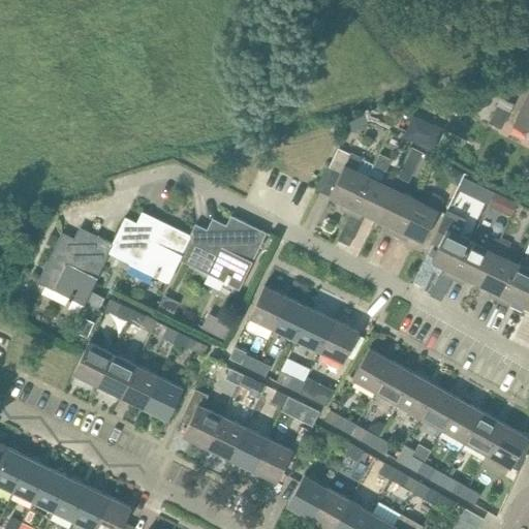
[(528,94),(523,107),(514,126),(528,133),(528,94)]
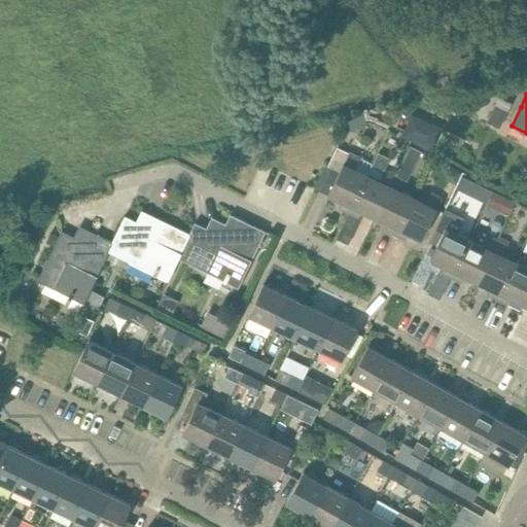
[(487,123),(500,129),(512,104),(499,98),(487,123)]
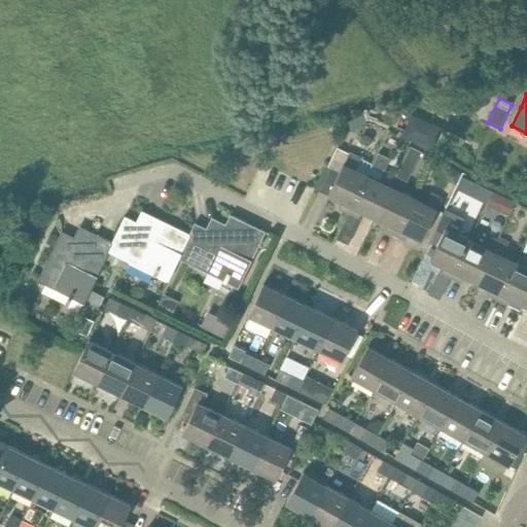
[(362,115),(347,124),(351,132),(366,124),(362,115)]
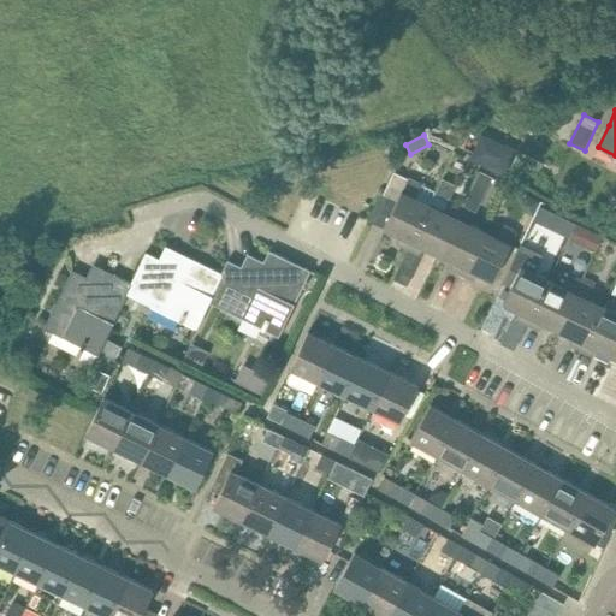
[(483,135),(471,160),(503,176),(516,149),(483,135)]
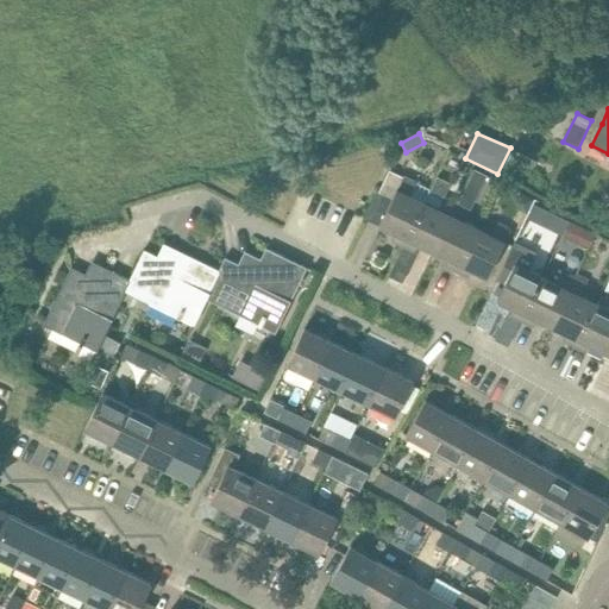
[(391,240),(403,246),(429,192),(429,190),(416,183),(403,177),(389,170),(378,193),(391,200),(380,226),(395,234),(391,240)]
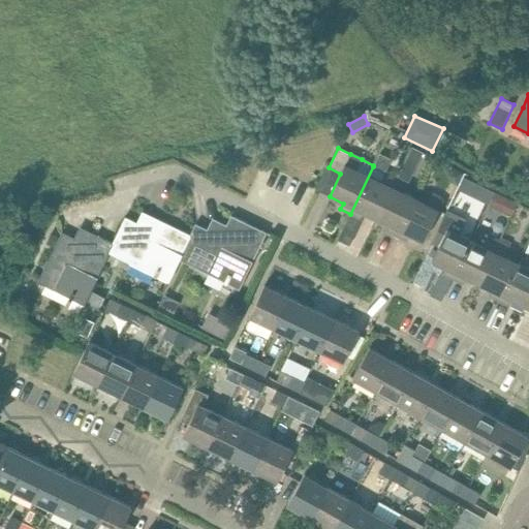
[(364,213),(376,219),(397,177),(385,172),(385,173),(373,166),(350,214),(361,219),(364,213)]
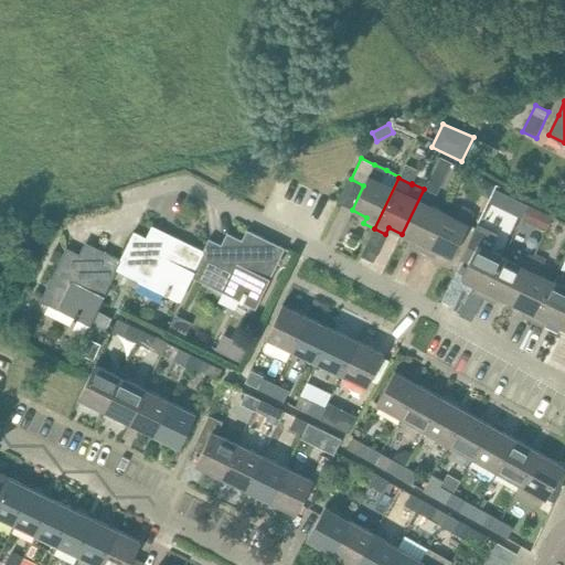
[(483,180),(480,188),(482,195),(490,199),(496,185),(483,180)]
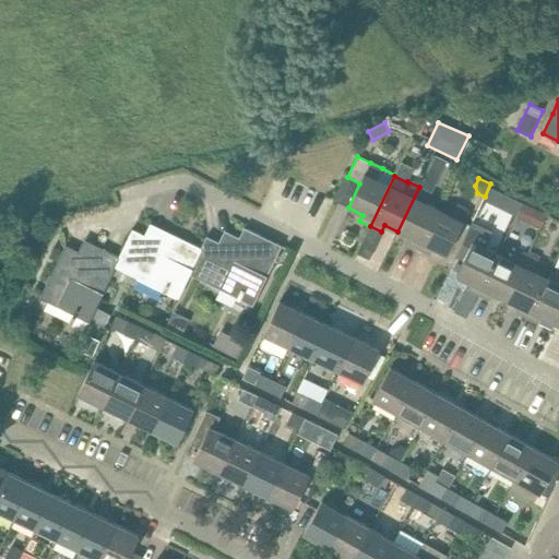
[(408,245),(419,250),(438,210),(425,203),(430,192),(426,190),(430,182),(423,179),(419,187),(397,232),(411,238),(408,245)]
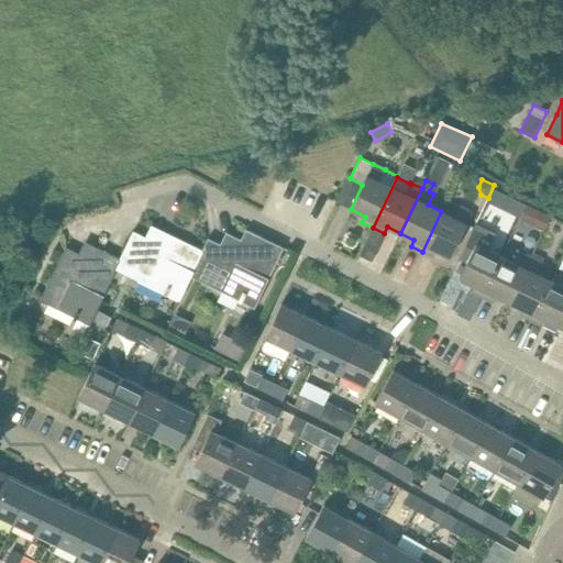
[(520,220),(544,230),(551,216),(527,205),(520,220)]
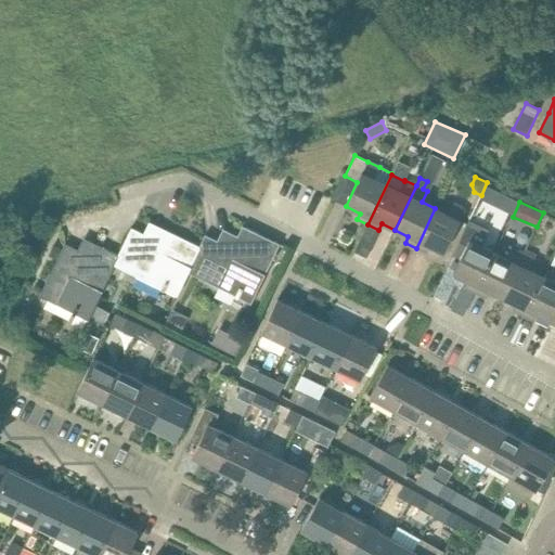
[(435,208),(416,248),(427,254),(429,247),(444,254),(453,234),(460,220),(465,209),(453,203),(448,215),(435,208)]
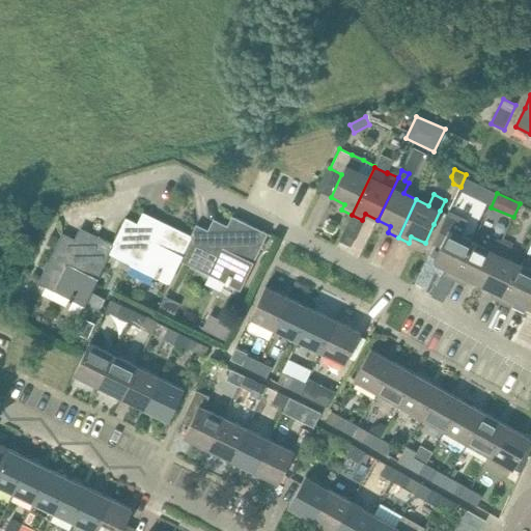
[(444,275),(454,280),(473,242),(460,236),(466,225),(468,221),(449,213),(447,216),(434,244),(441,248),(434,262),(447,269),(444,275)]
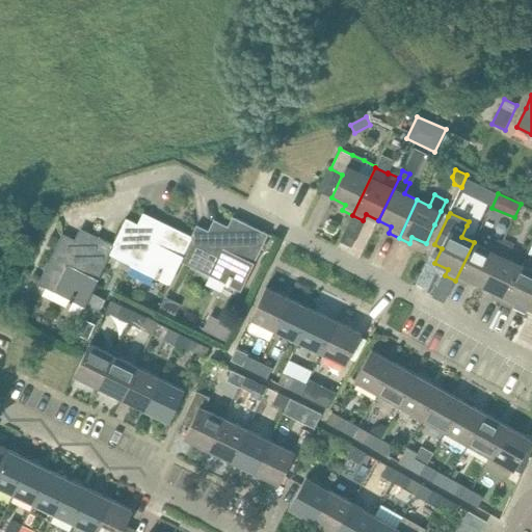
[(196,225),(191,237),(193,238),(182,262),(183,262),(225,284),(225,285),(229,287),(229,285),(240,290),(268,235),(233,217),(222,238),(196,225)]
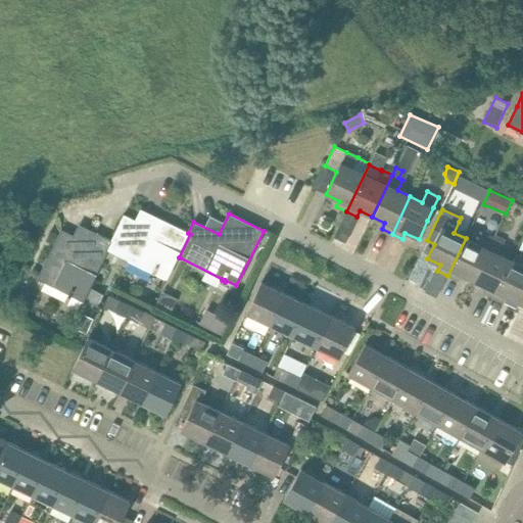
[(124,216),(111,241),(113,242),(109,251),(169,280),(180,257),(179,257),(190,234),(188,233),(154,217),(149,228),(124,216)]
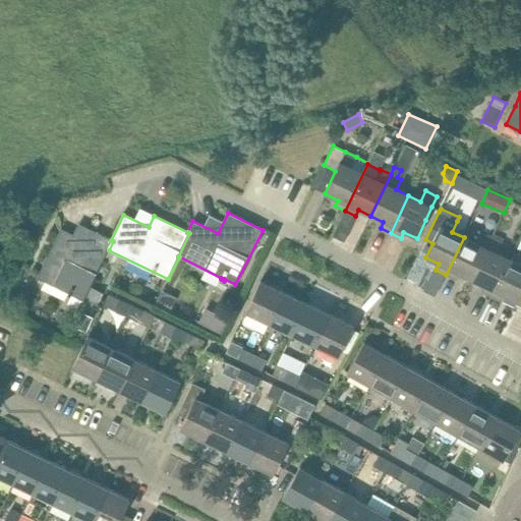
[(113,241),(111,240),(92,231),(87,241),(61,229),(58,235),(50,231),(45,240),(53,245),(37,279),(84,302),(109,250),(113,241)]
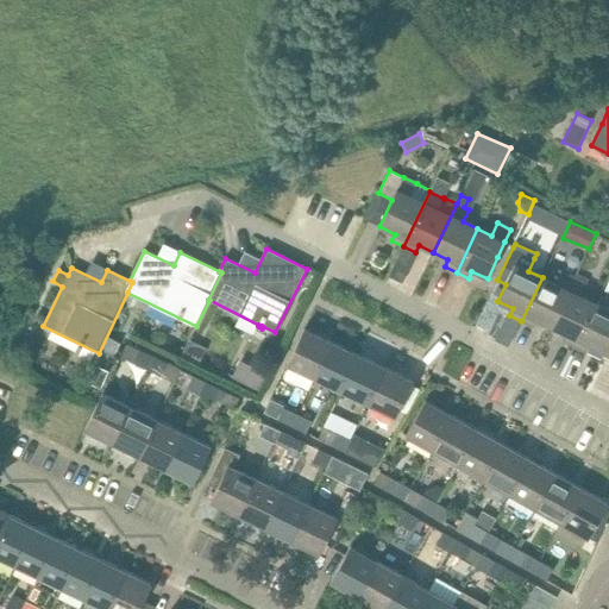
[(537,320),(551,327),(575,278),(563,272),(557,284),(542,277),(521,321),(533,327),(537,320)]
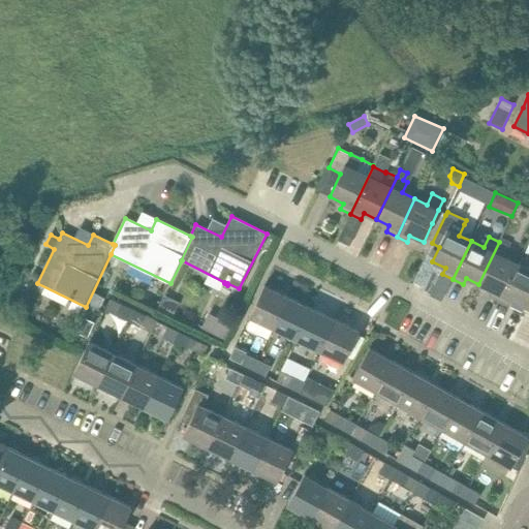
[(489,297),(499,302),(517,263),(505,257),(510,247),(499,242),(478,284),(492,290),(489,297)]
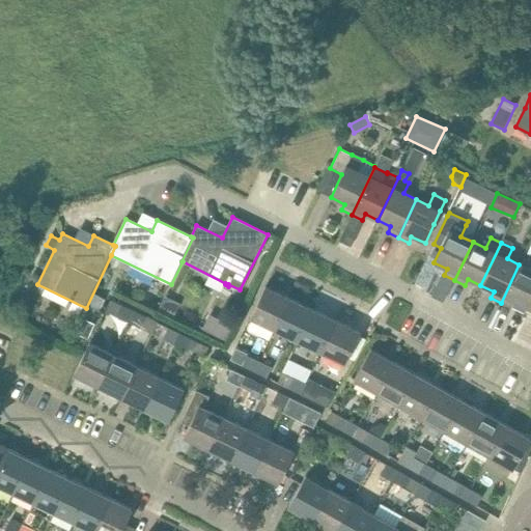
[(514,302),(527,308),(530,299),(530,270),(519,264),(501,303),(511,308),(514,302)]
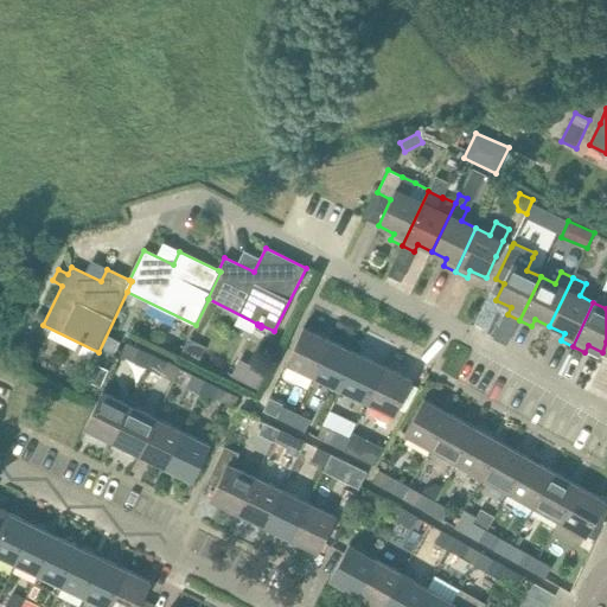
[(286,364),(313,377),(331,342),(304,327),(286,364)]
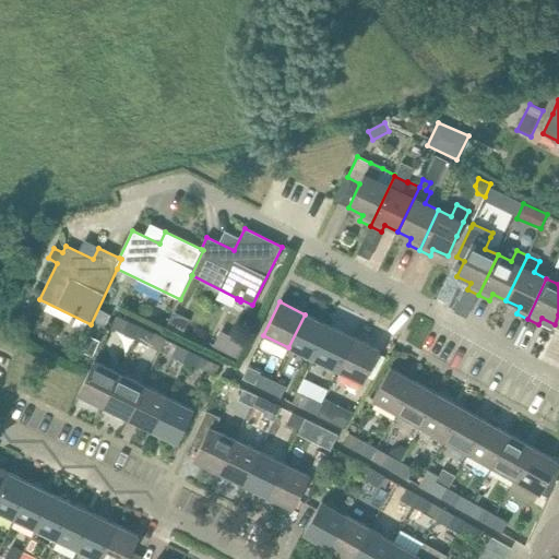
[(288,347),(313,359),(329,325),(305,314),(288,347)]
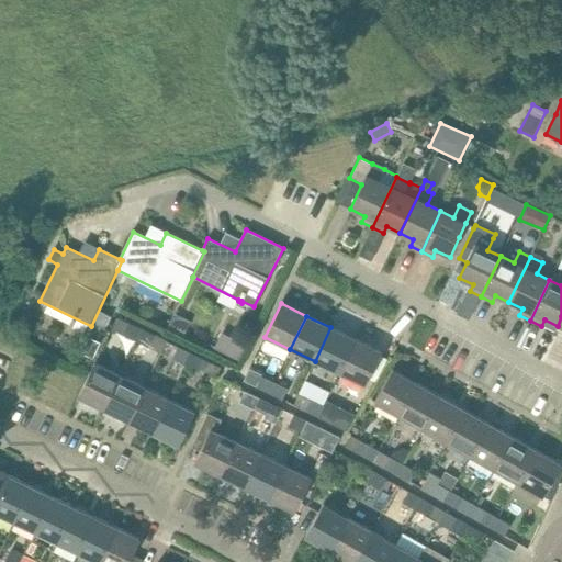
[(112,329),(136,341),(142,330),(117,318),(112,329)]
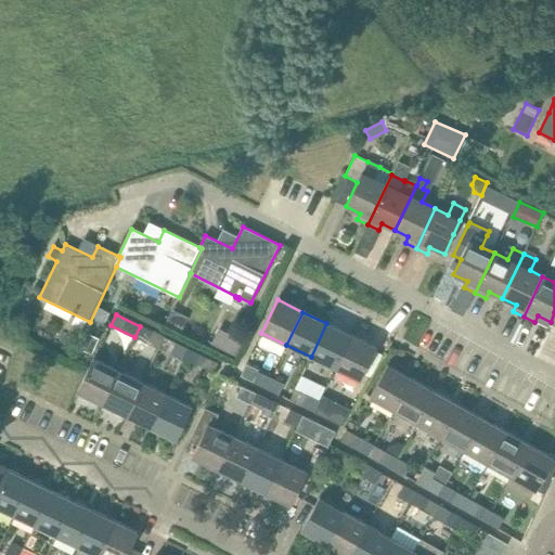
[(311,357),(335,369),(351,335),(326,323),(311,357)]
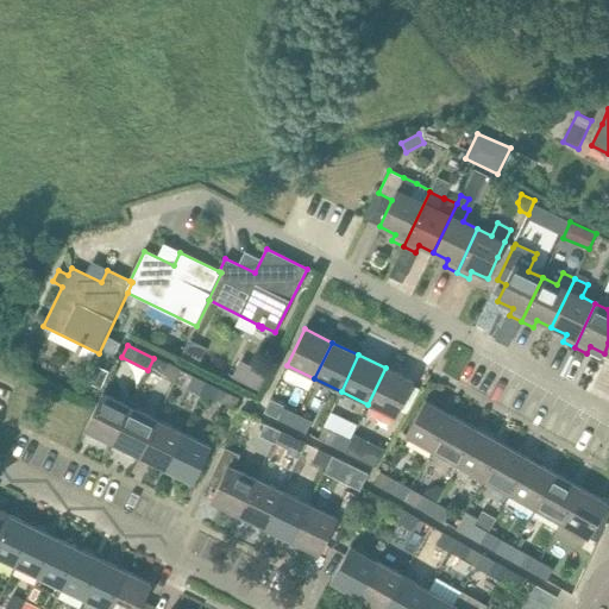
[(148,370),(162,377),(174,382),(180,370),(154,358),(148,370)]
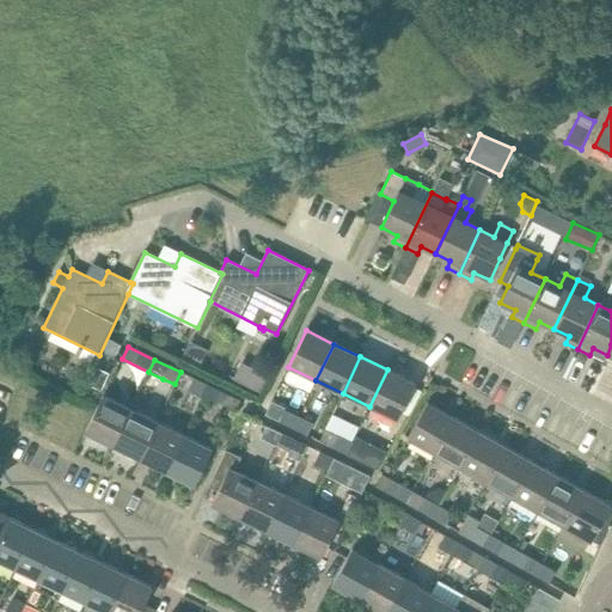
[(239,362),(231,378),(256,391),(264,374),(239,362)]
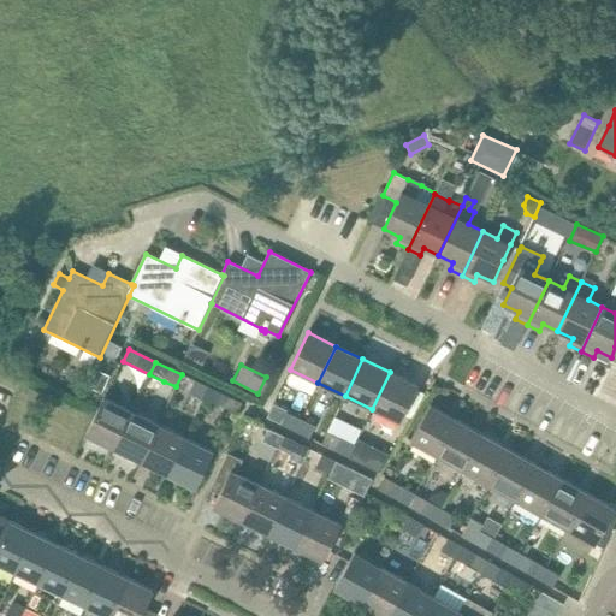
[(390,372),(372,409),(400,422),(418,385),(390,372)]
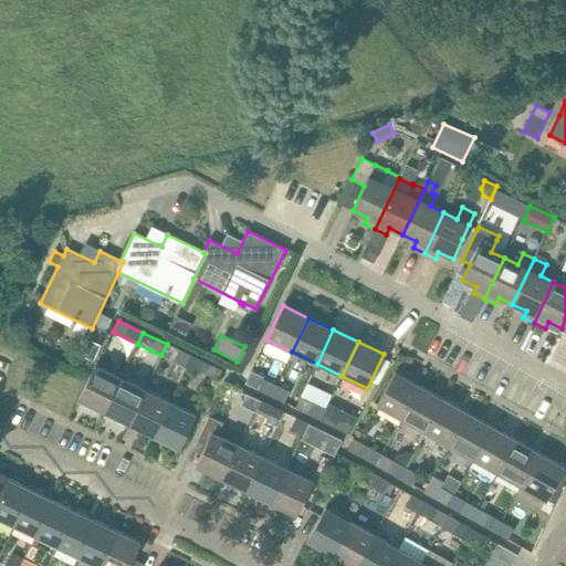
[(174,362),(187,367),(192,357),(186,354),(179,350),(174,362)]
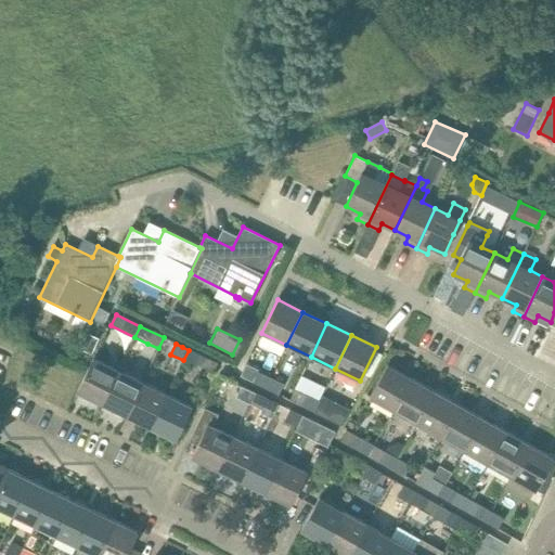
[(183,360),(196,366),(202,356),(189,350),(183,360)]
